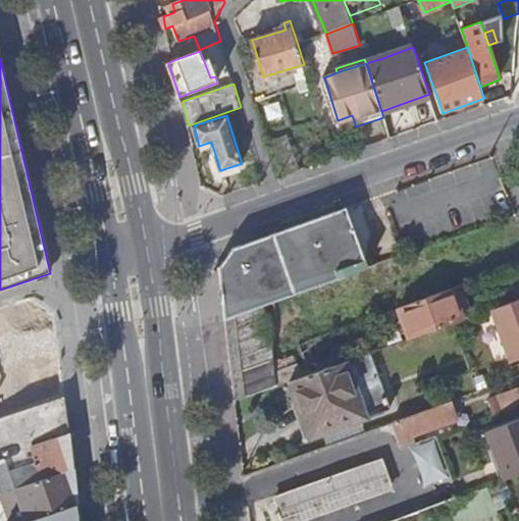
[(339,125),(354,120),(352,115),(338,120),(336,120),(339,125)]
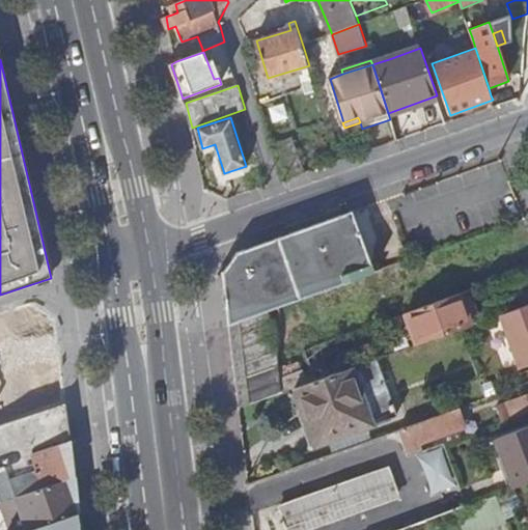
[(278,144),(290,178),(306,173),(294,138),(278,144)]
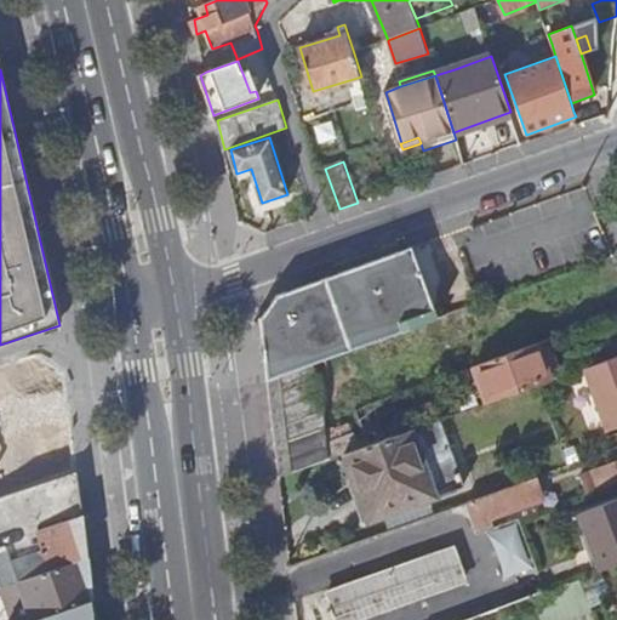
[(394,296),(424,285),(411,248),(382,259),(394,296)]
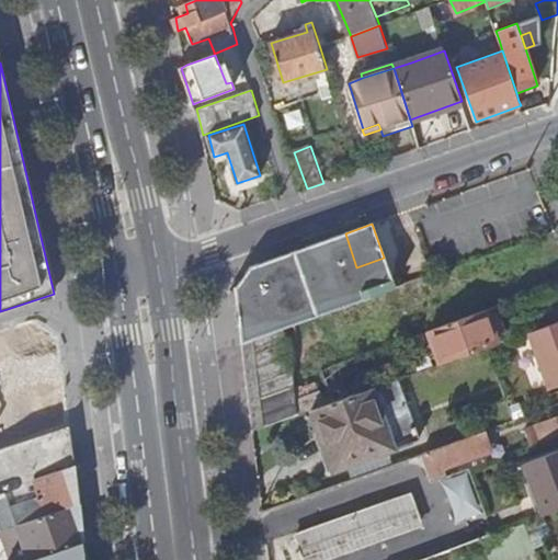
[(236,289),(238,308),(356,267),(345,233),(249,266),(236,289)]
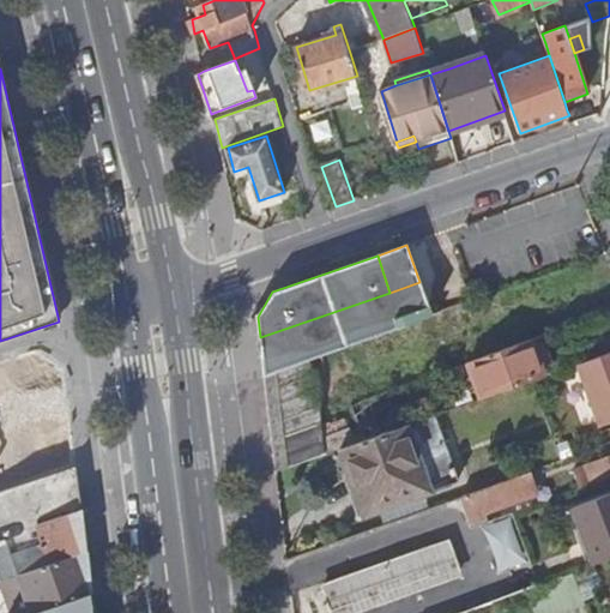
[(260,337),(265,376),(309,360),(432,317),(420,282),(390,293),(260,337)]
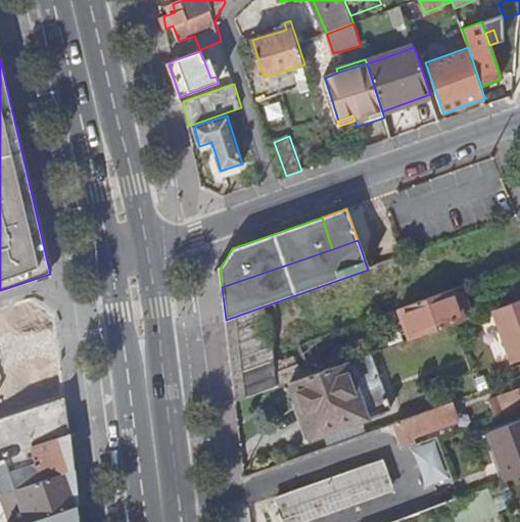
[(413,339),(461,321),(456,309),(461,305),(455,289),(402,309),(413,339)]
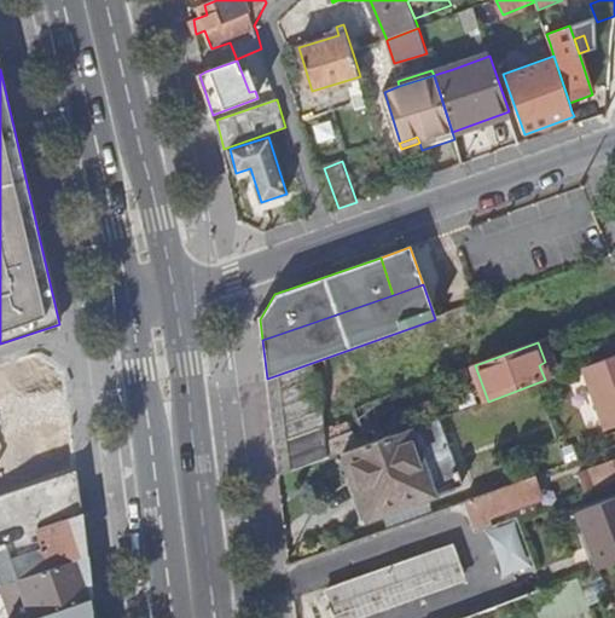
[(614,353),(582,367),(608,429),(614,426),(614,353)]
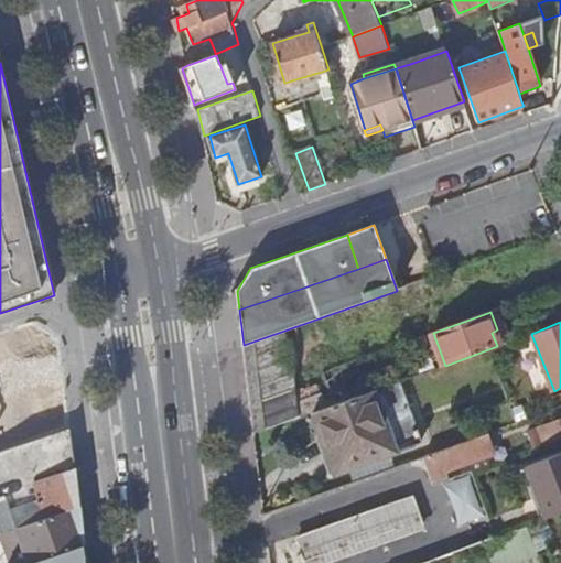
[(497,346),(504,344),(497,329),(492,333),(497,346)]
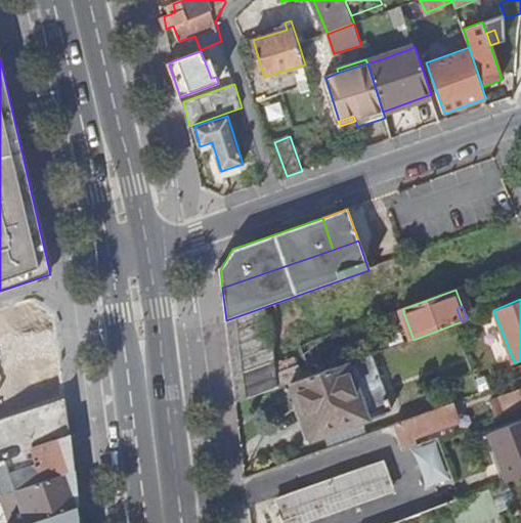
[(226,320),(236,402),(292,383),(302,379),(297,365),(278,373),(270,317),(267,318),(264,307),(226,320)]
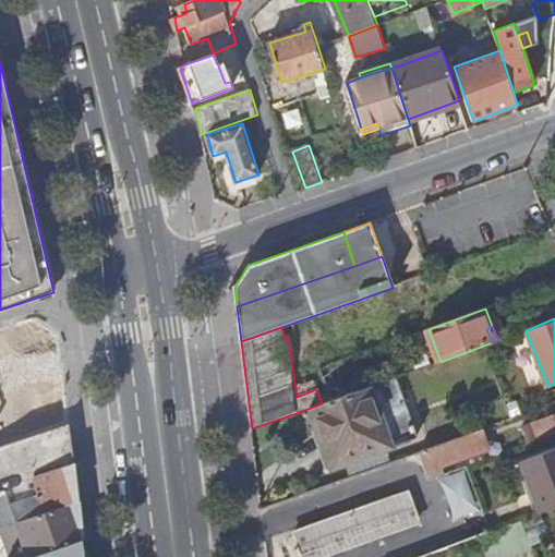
[(322,403),(311,408),(332,469),(418,437),(396,377),(335,399),(322,403)]
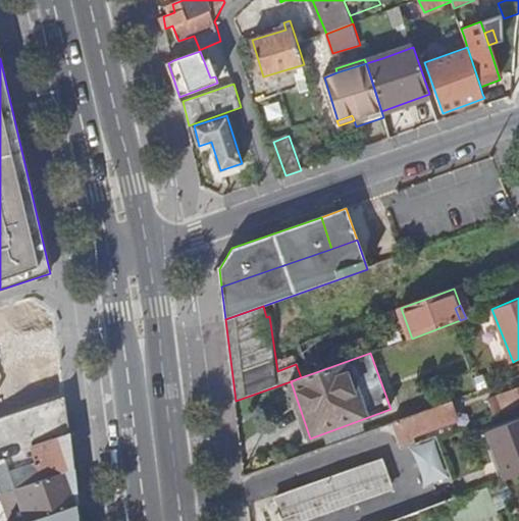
[(498,414),(518,406),(518,388),(501,396),(504,406),(497,408),(498,414)]
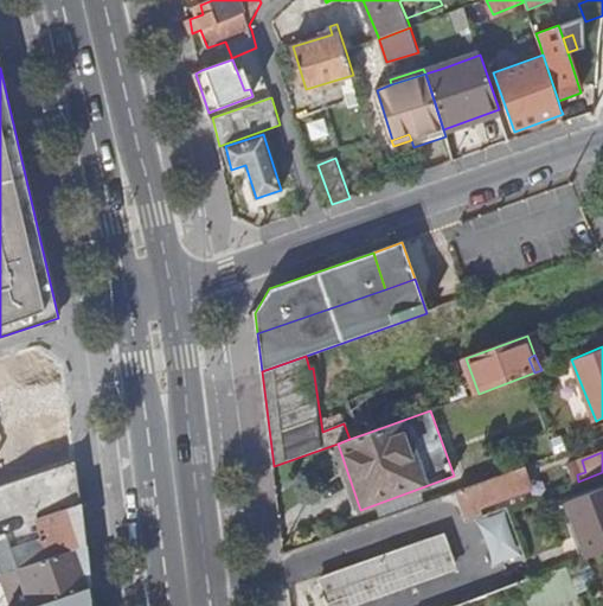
[(0,530),(82,503),(77,461),(0,486),(0,530)]
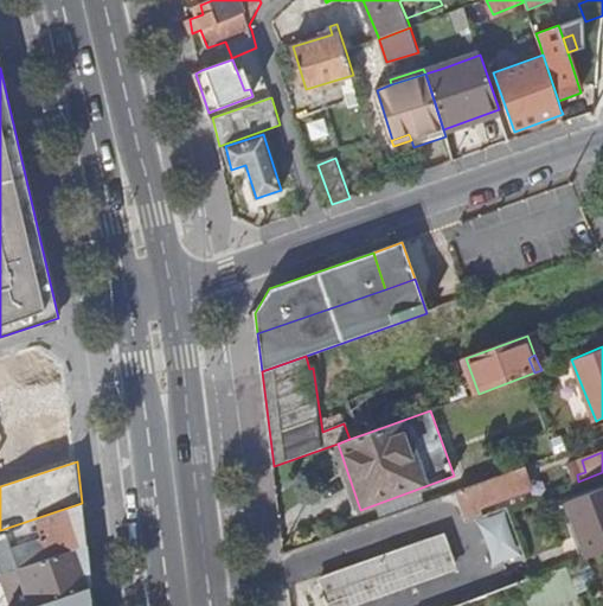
[(532,489),(524,467),(457,491),(469,522),(485,516),(481,506),(532,489)]
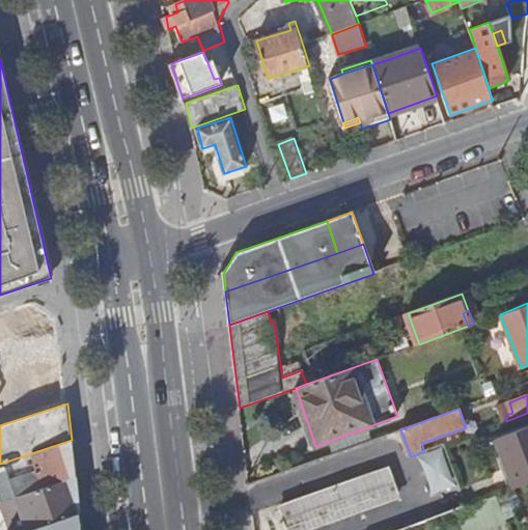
[(516,487),(527,482),(527,427),(498,440),(516,487)]
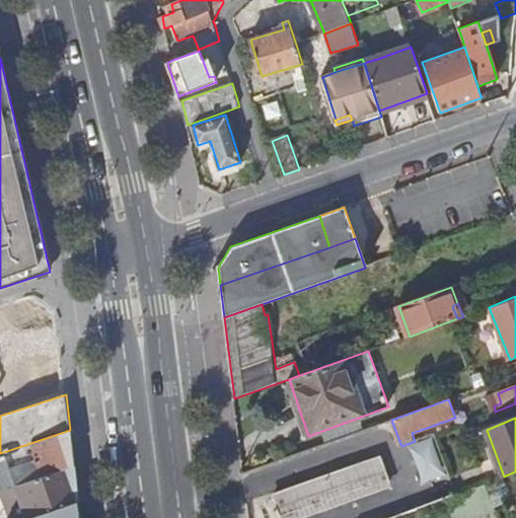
[(0,453),(0,491),(75,465),(70,430),(0,453)]
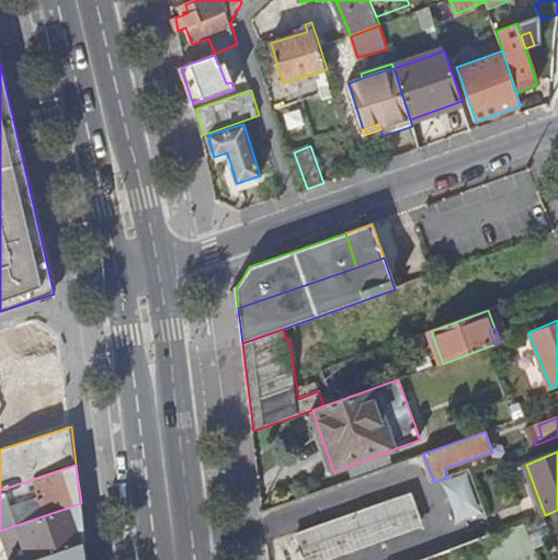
[(318,559),(422,523),(412,498),(298,539),(305,559),(318,559)]
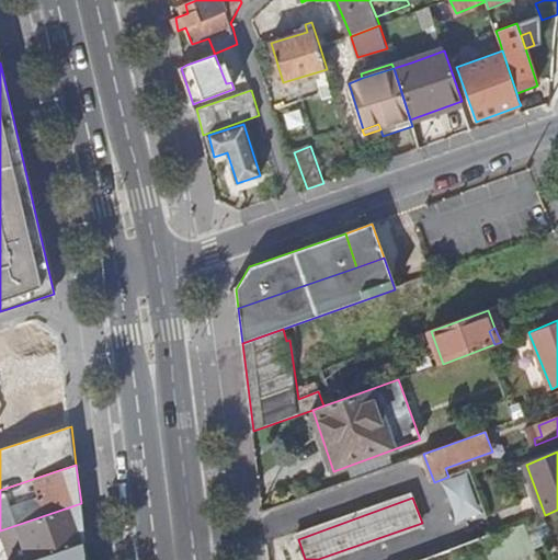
[(30,559),(86,540),(81,503),(0,530),(10,559),(30,559)]
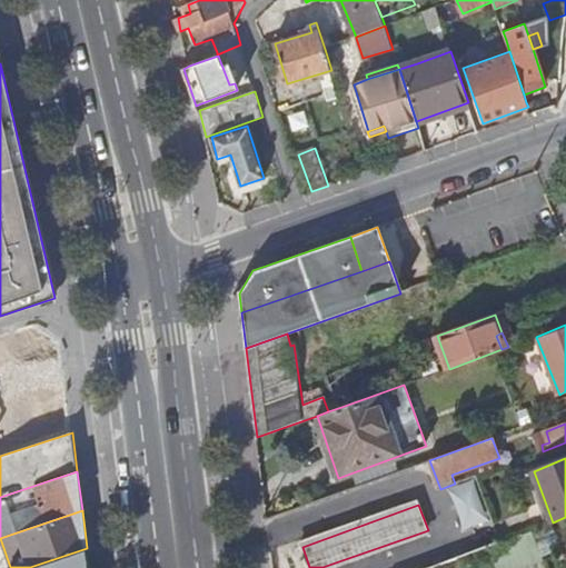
[(30,567),(89,567),(87,548),(30,567)]
